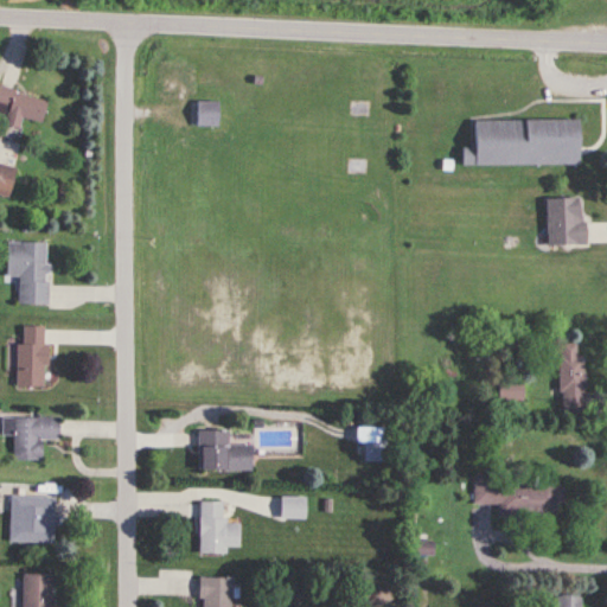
[(21,117),(42,122),(46,98),(0,87),(0,113),(6,114),(4,125),(18,128),(21,117)]
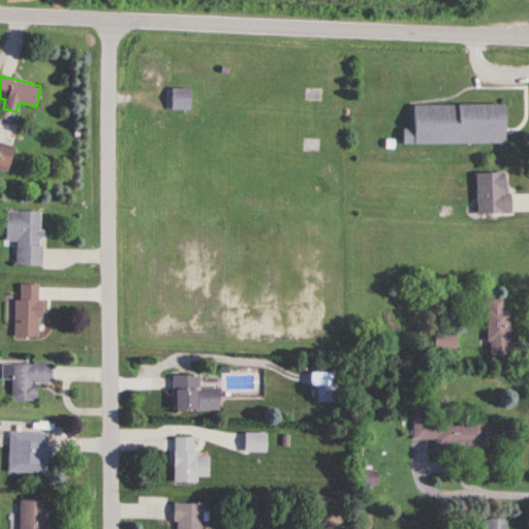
[(190,110),(190,88),(170,88),(170,110),(190,110)]
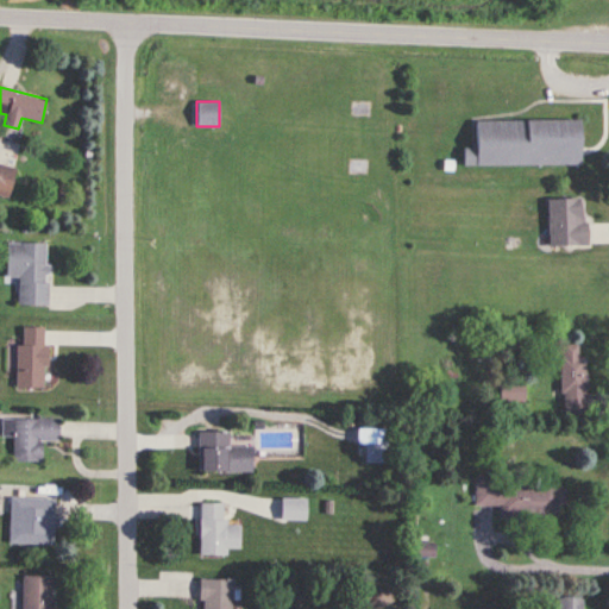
[(578,120),(473,120),(473,167),(578,167),(578,120)]
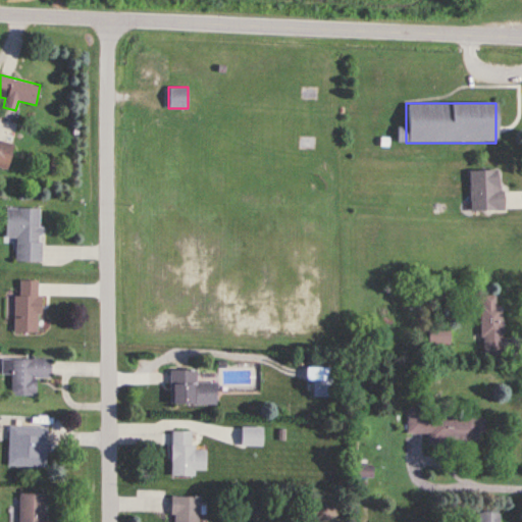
[(0,166),(7,168),(13,143),(0,140),(0,166)]
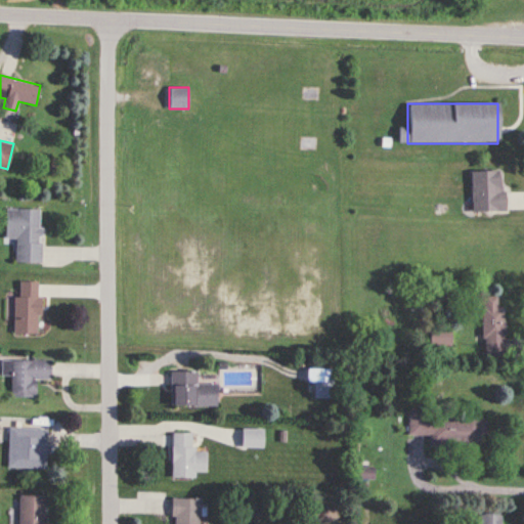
[(472,213),(504,212),(501,171),(470,172),(472,213)]
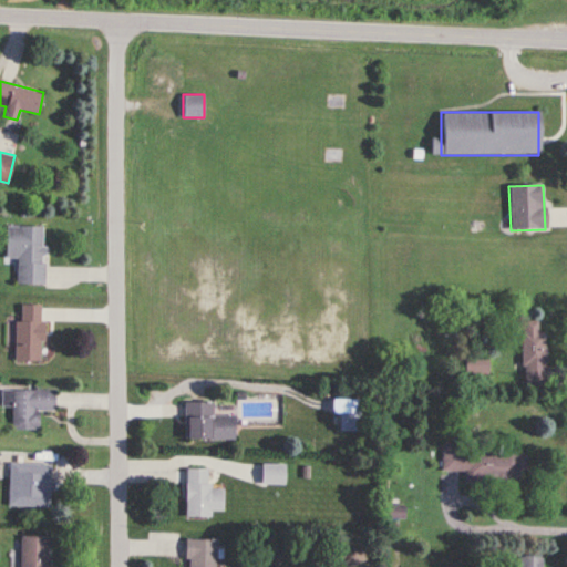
[(44,226),(6,226),(4,258),(17,258),(17,285),(43,285),(44,226)]
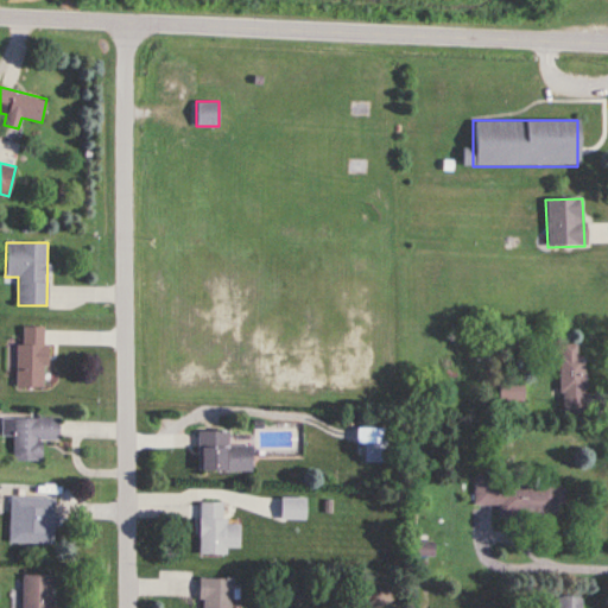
[(44,387),(44,328),(17,328),(17,387),(44,387)]
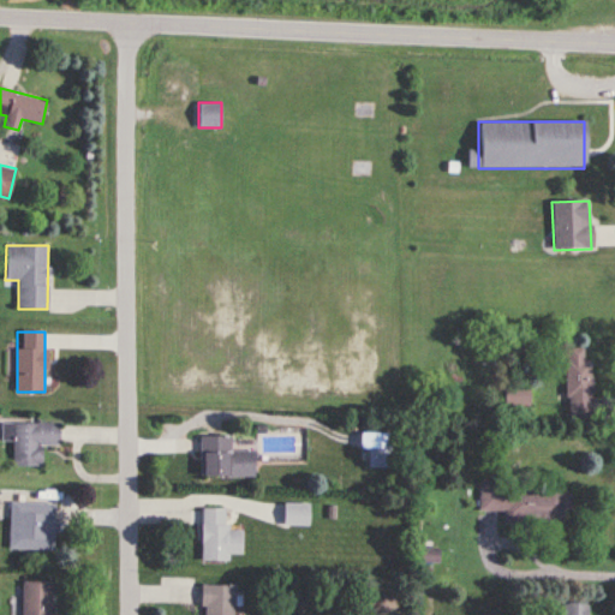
[(591,418),(591,362),(584,362),(584,350),(566,350),(566,418),(591,418)]
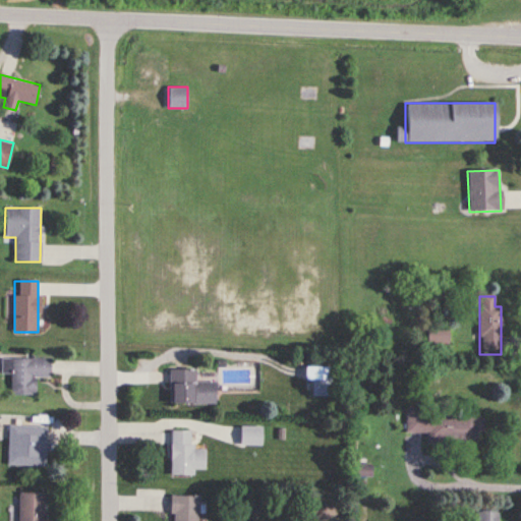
[(449,327),(427,327),(427,344),(449,344),(449,327)]
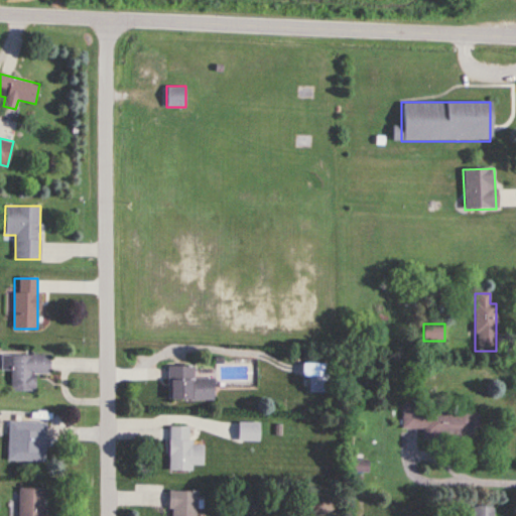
[(35,374),(49,374),(49,356),(11,356),(11,391),(35,392),(35,374)]
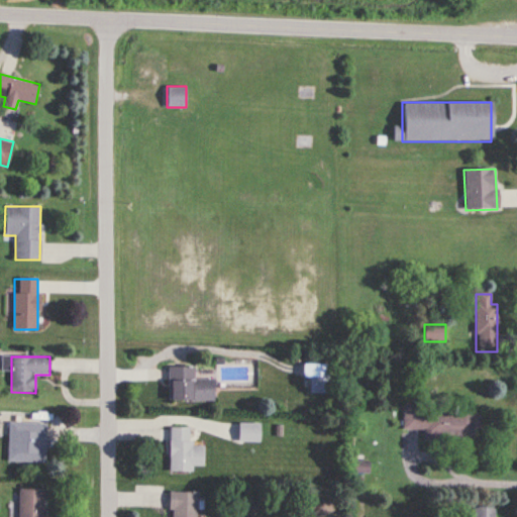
[(310,394),(335,394),(335,364),(310,364),(310,394)]
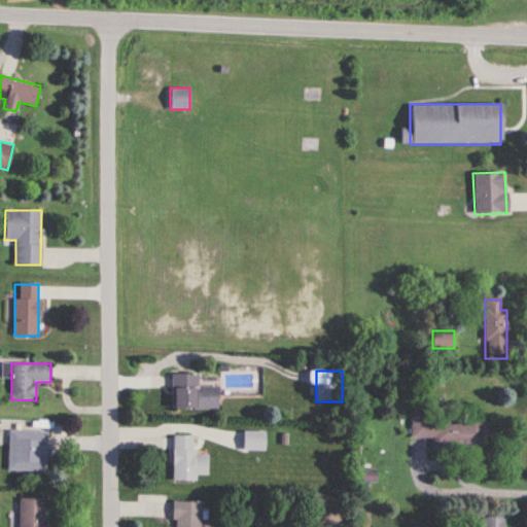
[(198,374),(172,374),(172,408),(217,408),(217,385),(198,385),(198,374)]
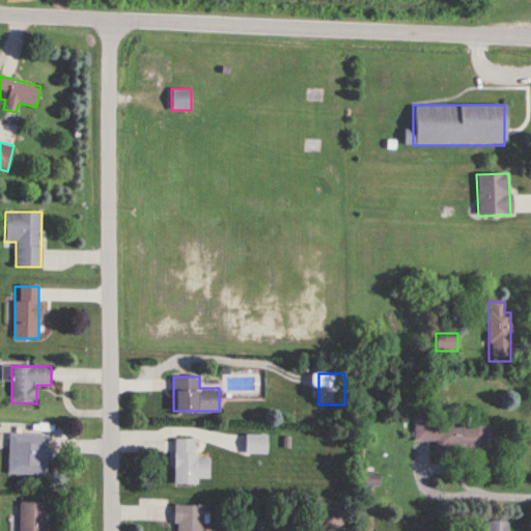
[(492,421),(414,420),(414,442),(436,442),(436,451),(491,452),(492,421)]
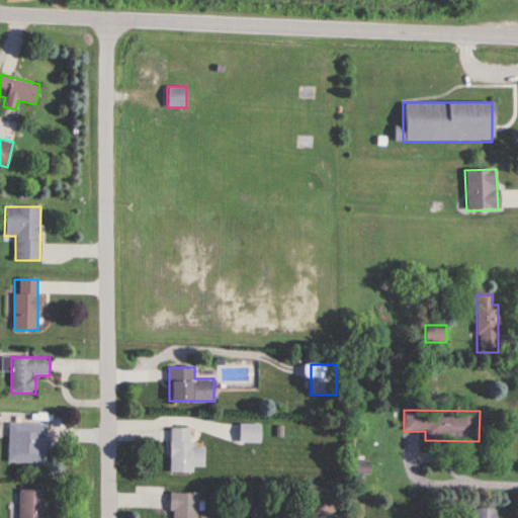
[(47,424),(27,424),(26,441),(8,440),(7,463),(46,464),(47,424)]
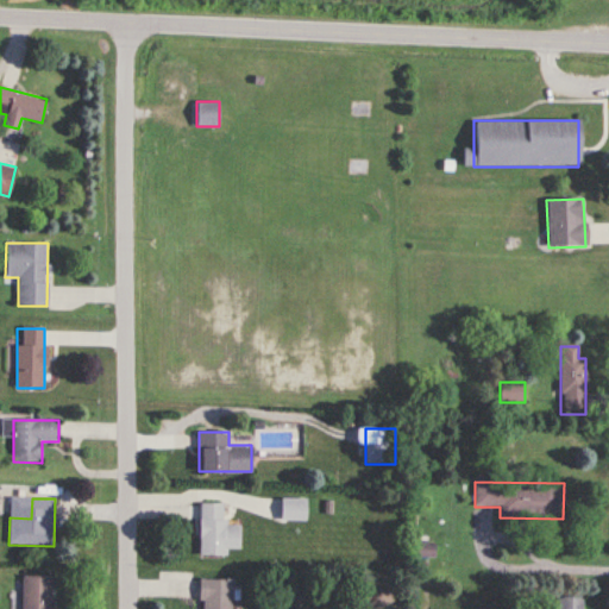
[(199,556),(226,556),(226,550),(239,550),(239,523),(223,523),(223,503),(199,503),(199,556)]
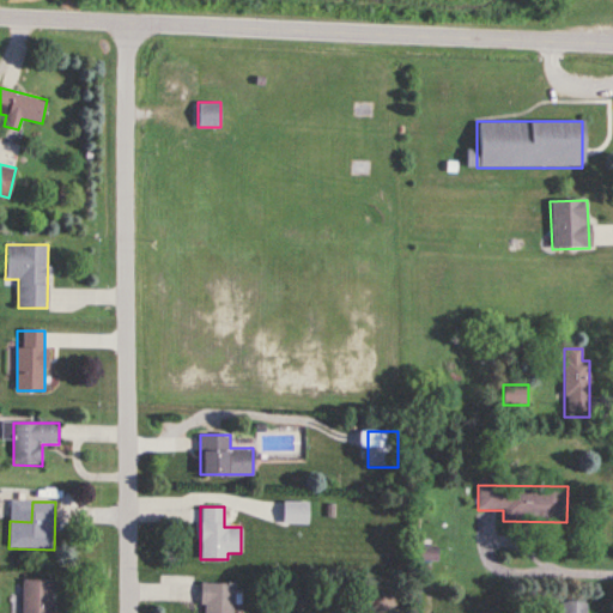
[(437,562),(437,548),(418,548),(418,562),(437,562)]
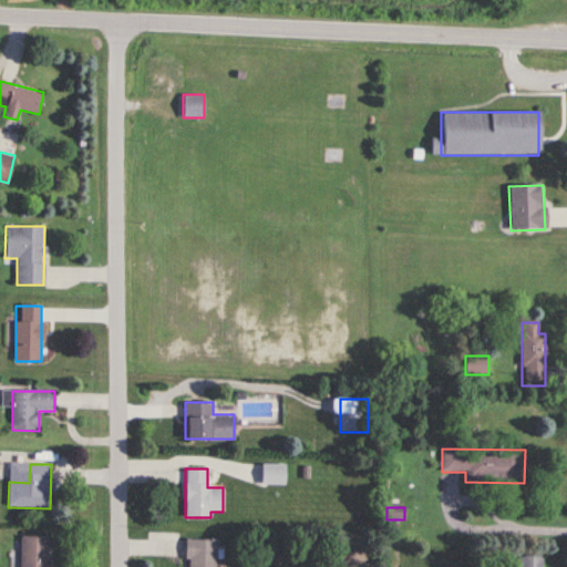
[(48,566),(48,537),(20,537),(20,566),(48,566)]
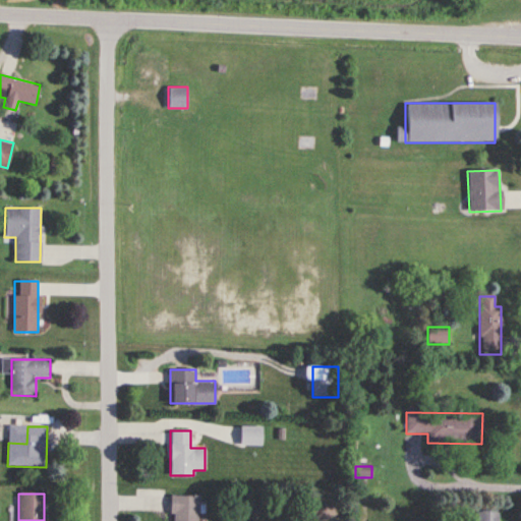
[(197,520),(198,496),(171,496),(171,520),(197,520)]
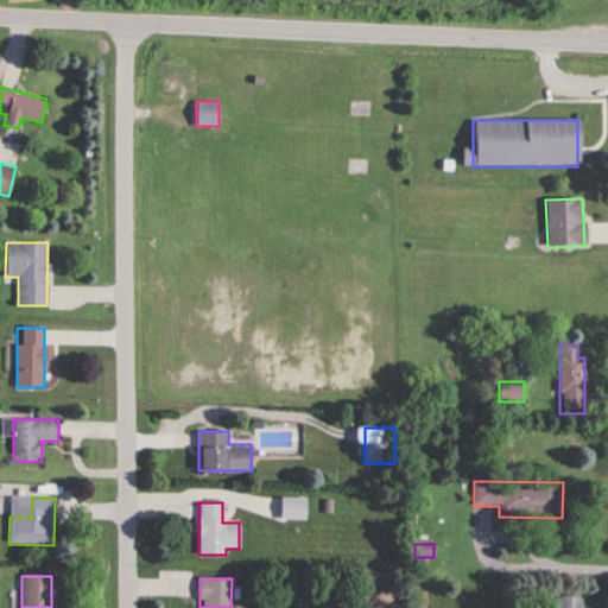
[(555,596),(555,607),(582,607),(582,596),(555,596)]
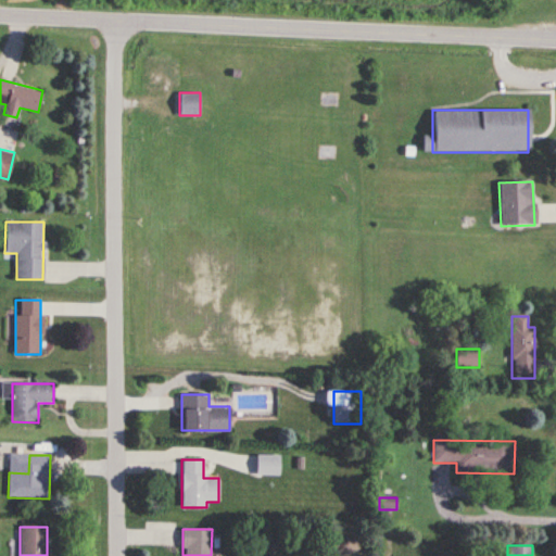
All buildings are outlined.
